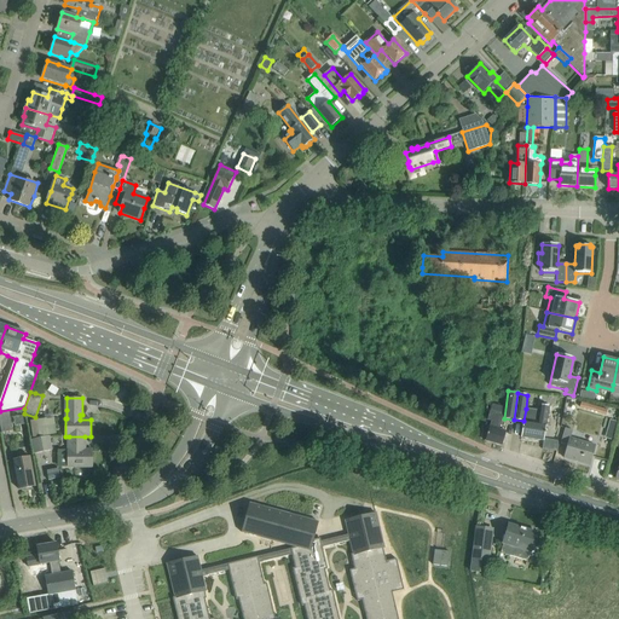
[(580,408),(606,415),(608,410),(582,403),(580,408)]
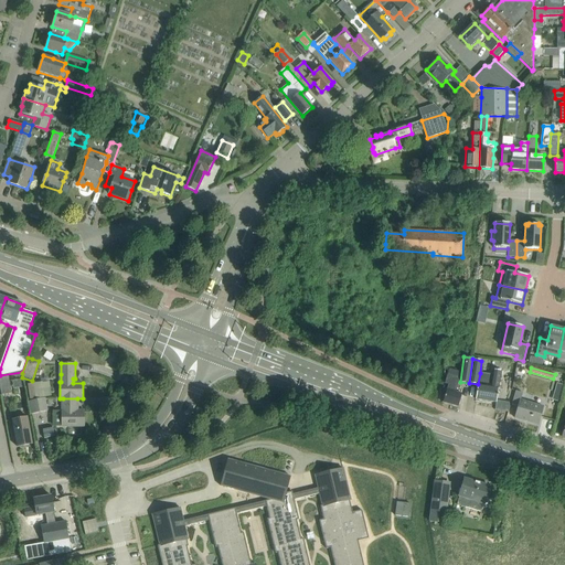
[(478,384),(476,400),(497,403),(499,387),(498,387),(499,382),(501,371),(493,370),(492,374),(480,373),(478,384)]
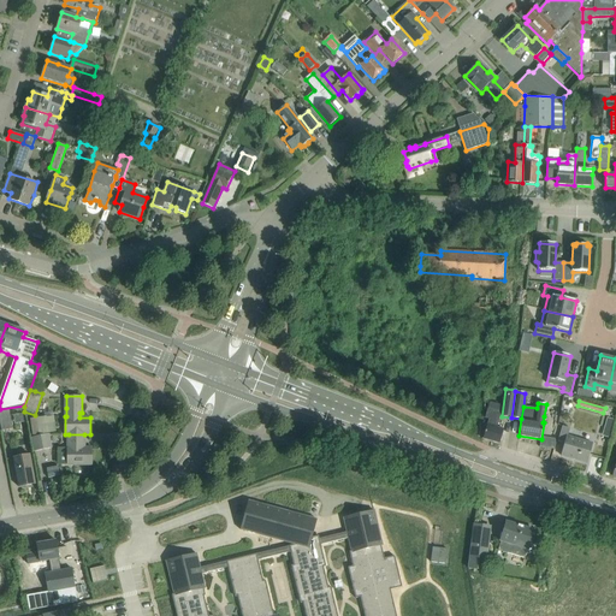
[(0,410),(0,419),(3,431),(13,430),(10,409),(0,410)]
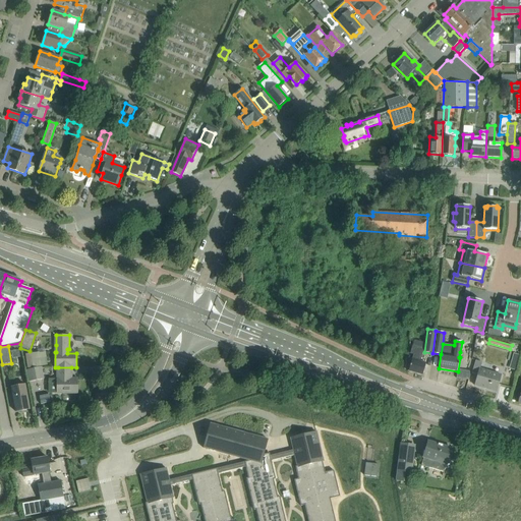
[(409,369),(408,371),(422,375),(426,363),(420,361),(422,354),(420,354),(422,348),(412,346),(410,353),(413,354),(409,369)]
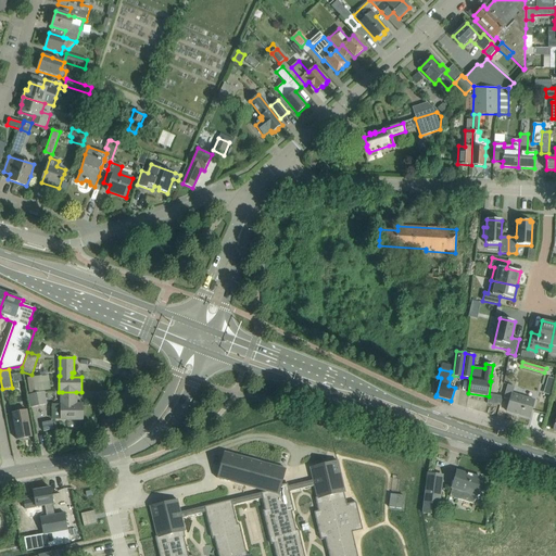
[(547,377),(545,386),(553,388),(555,379),(547,377)]
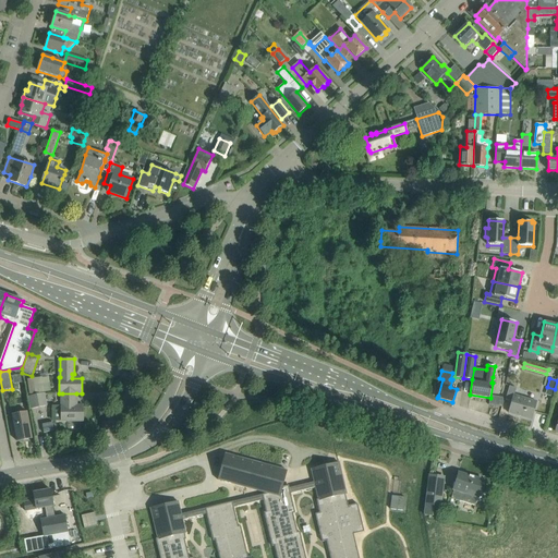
[(509,386),(506,400),(512,401),(509,413),(532,420),(536,401),(514,396),(517,388),(509,386)]
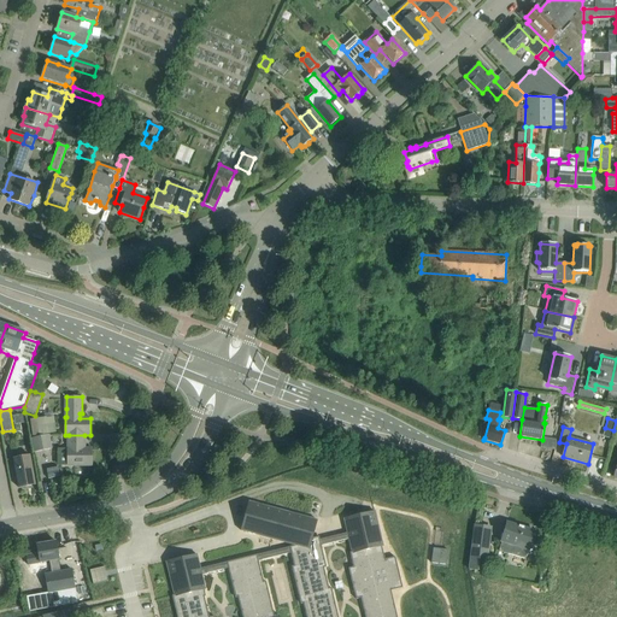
[(53,450),(50,434),(30,438),(34,453),(53,450)]
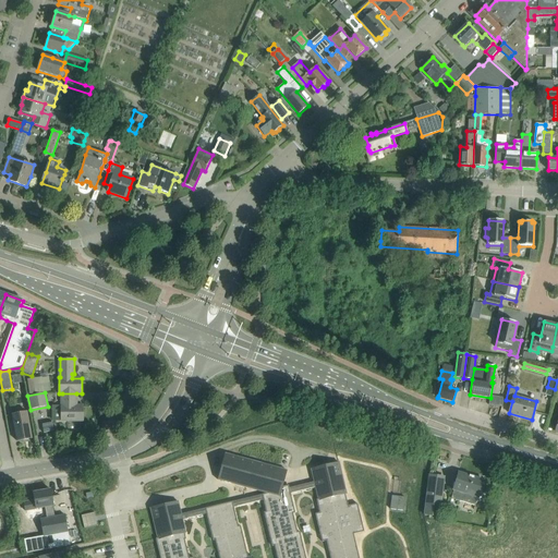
[(76,401),(76,393),(62,393),(62,405),(61,405),(61,421),(84,421),(84,405),(74,405),(74,401),(76,401)]
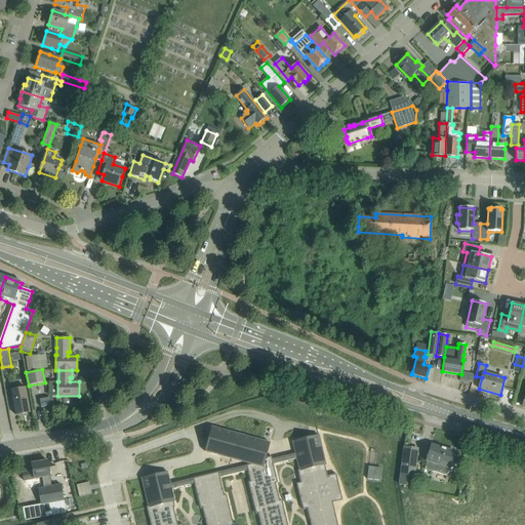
[(16,415),(30,412),(26,388),(11,391),(16,415)]
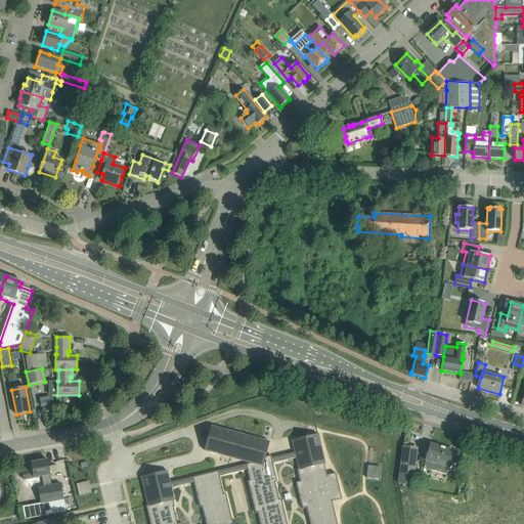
[(40,399),(41,407),(51,405),(50,397),(40,399)]
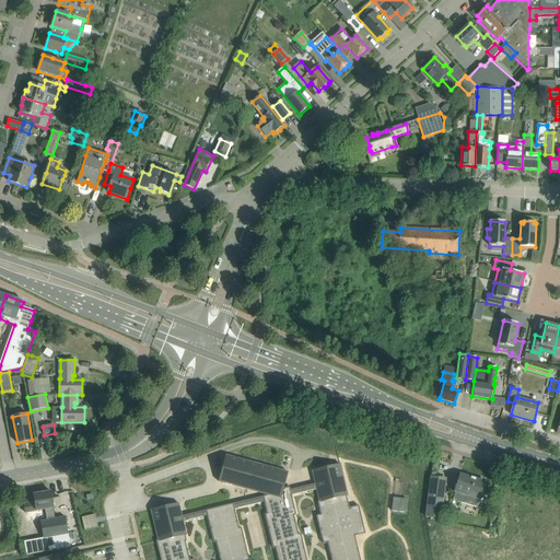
[(267,494),(267,496),(182,516),(178,503),(151,510),(159,540),(156,540),(161,559),(360,559),(354,536),(365,534),(359,505),(349,508),(347,497),(348,497),(340,464),(313,470),(316,483),(290,490),(290,487),(283,489),(289,473),(225,455),(225,456),(229,457),(222,481),(219,480),(219,481),(267,494)]
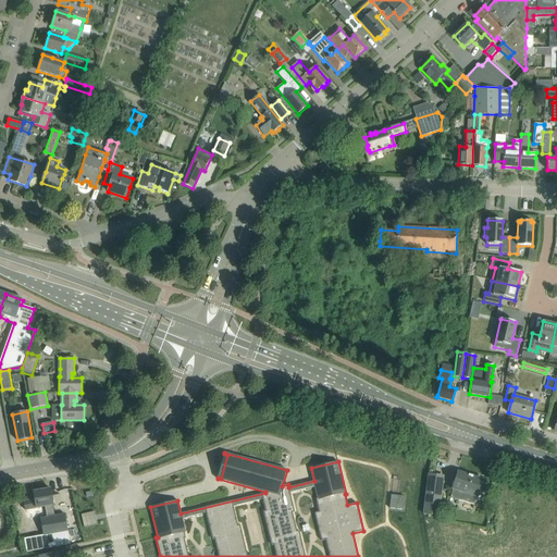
[(458,472),(455,482),(453,490),(450,498),(474,505),(477,497),(478,497),(483,480),(458,472)]
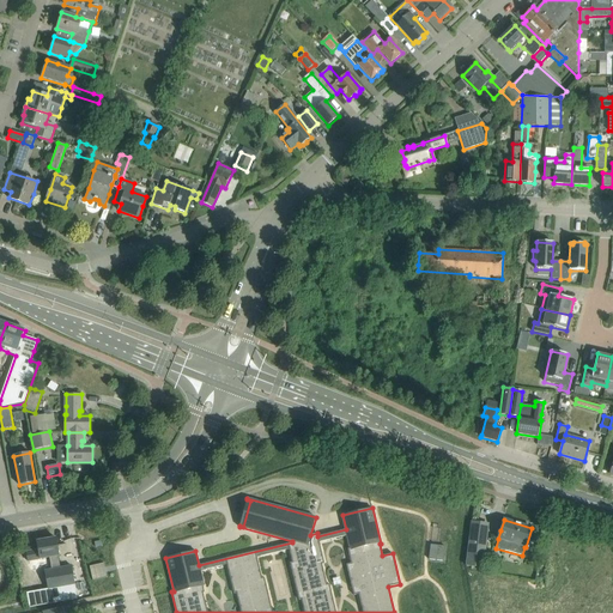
[(59,556),(55,538),(37,541),(38,550),(26,552),(28,562),(50,558),(52,569),(60,568),(59,556)]
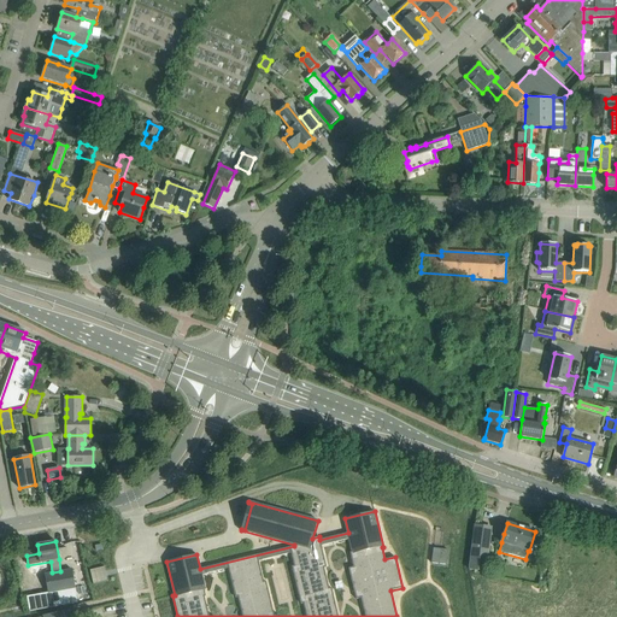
[(472,542),(470,570),(474,571),(474,573),(491,576),(491,574),(487,573),(489,545),(472,542)]
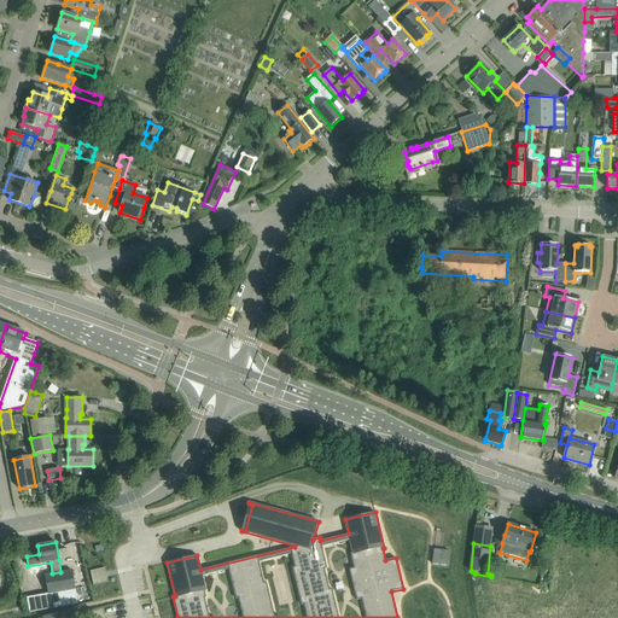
[(433,549),(432,564),(447,566),(449,551),(433,549)]
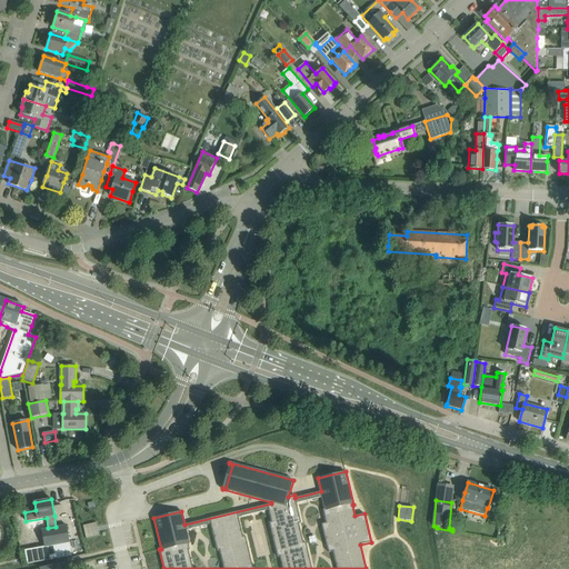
[(86,539),(100,536),(97,521),(82,525),(86,539)]
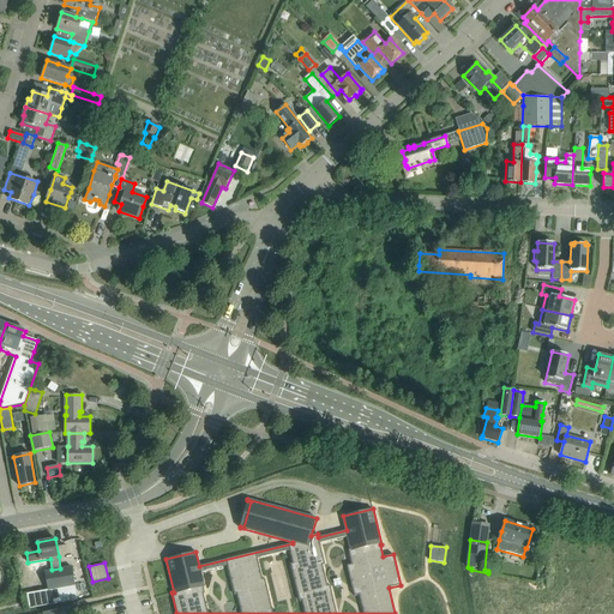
[(78,600),(72,567),(60,569),(52,570),(44,572),(48,590),(26,594),(29,608),(78,600)]
